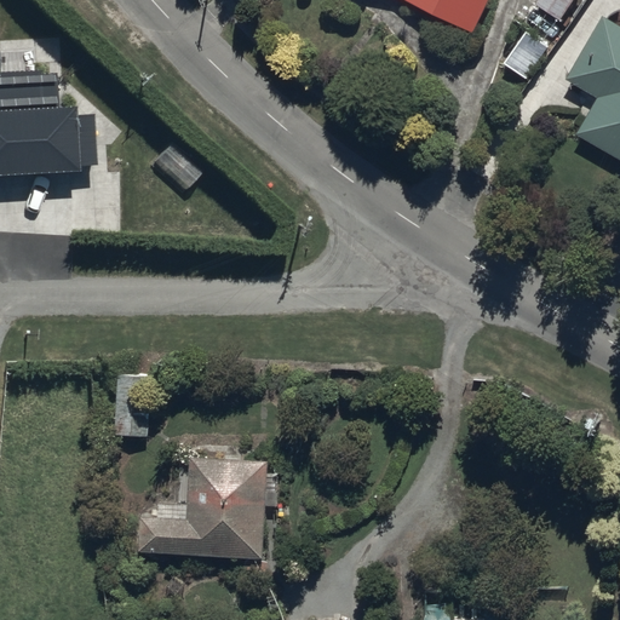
[(402,0),(472,33),(487,0),(402,0)]
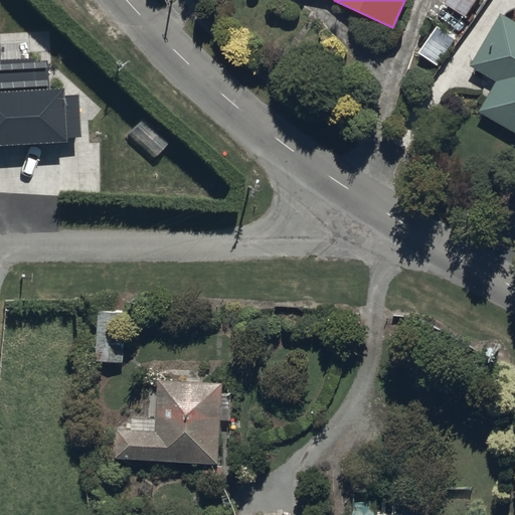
[(462,17),(475,0),(445,0),(443,2),(462,17)]
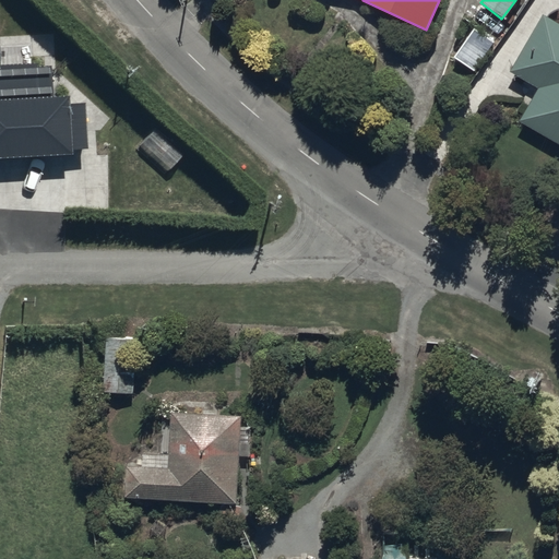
[(558,7),(555,8),(549,18),(544,14),(511,72),(538,88),(520,121),(558,142),(558,7)]
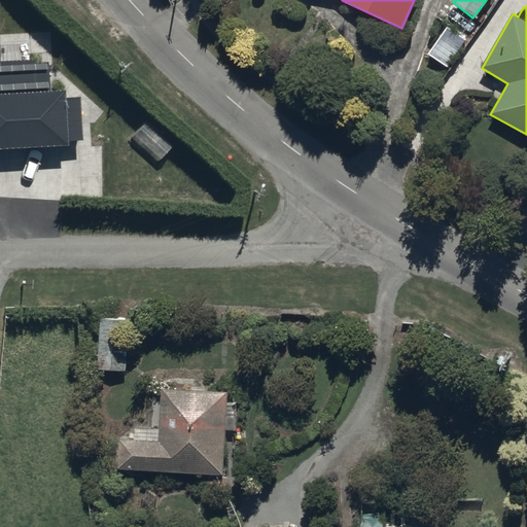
[(446,30),(428,53),(447,67),(464,44),(446,30)]
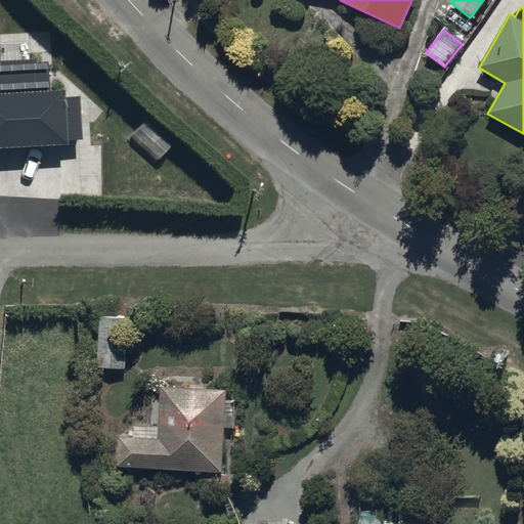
[(0,155),(11,156),(13,124),(0,122),(0,78),(0,77),(0,155)]
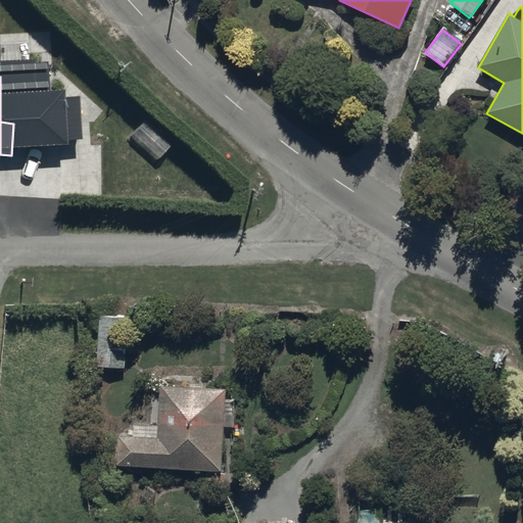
[(128,317),(100,316),(97,369),(125,370),(128,317)]
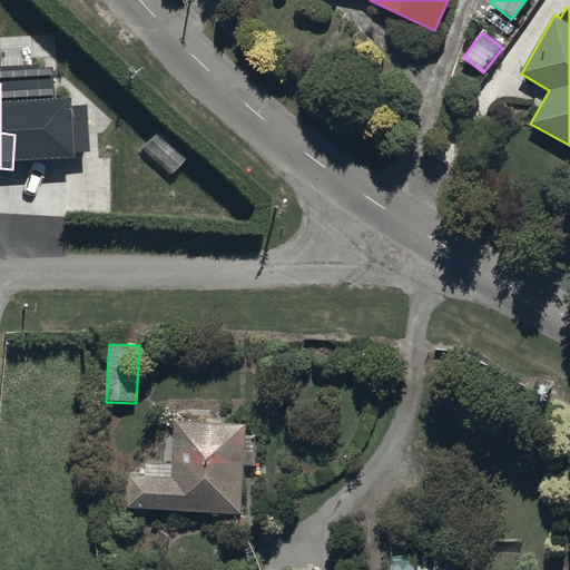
[(174,452),(130,450),(128,508),(244,512),(245,464),(255,465),(256,434),(246,433),(246,422),(175,419),(174,446),(174,452)]
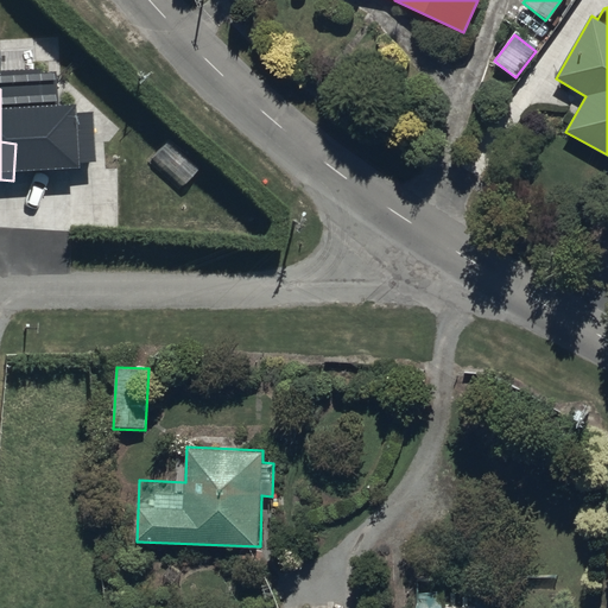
[(501,607),(501,586),(424,587),(423,607),(501,607)]
